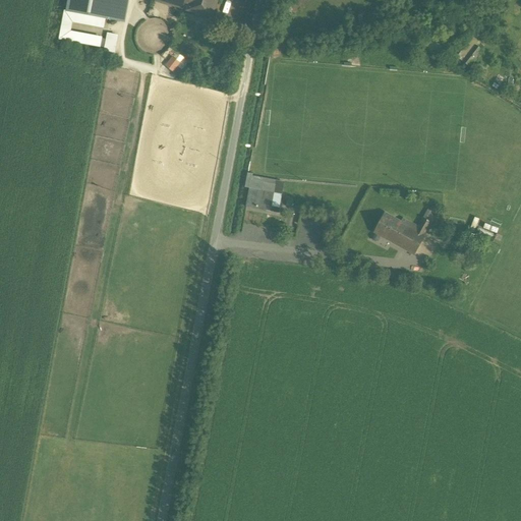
[(127,0),(69,0),(67,11),(124,22),(127,0)]
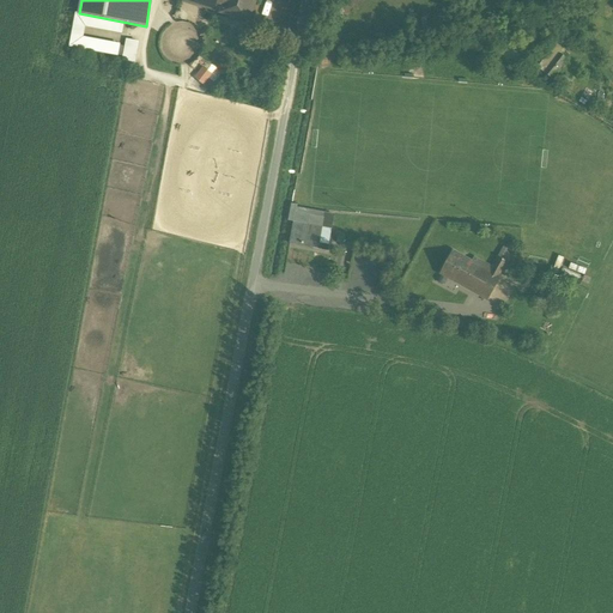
[(173,0),(214,13),(213,18),(242,28),(250,0),(173,0)]
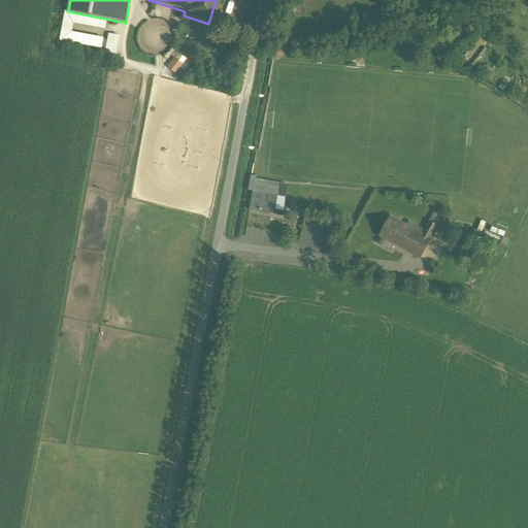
[(111,32),(108,51),(121,53),(124,35),(111,32)]
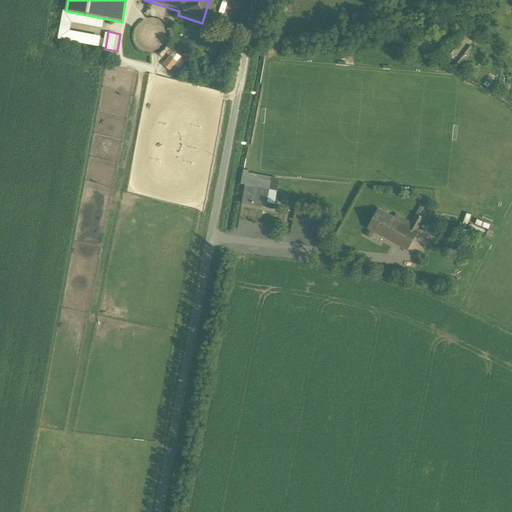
[(449,56),(455,61),(467,45),(470,41),(464,37),(449,56)]
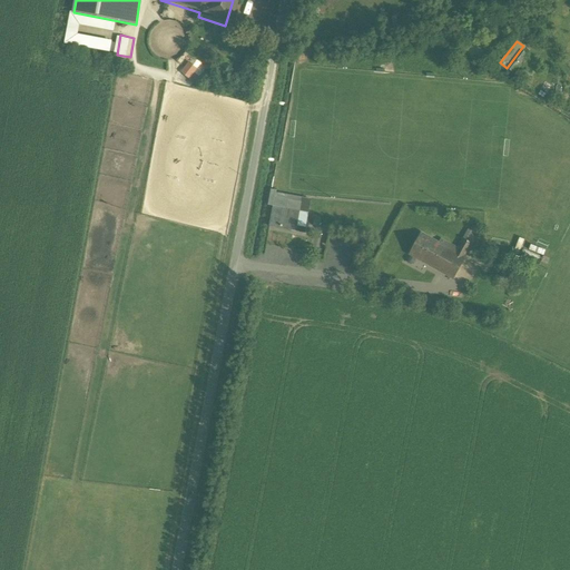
[(520,50),(507,68),(512,72),(527,55),(520,50)]
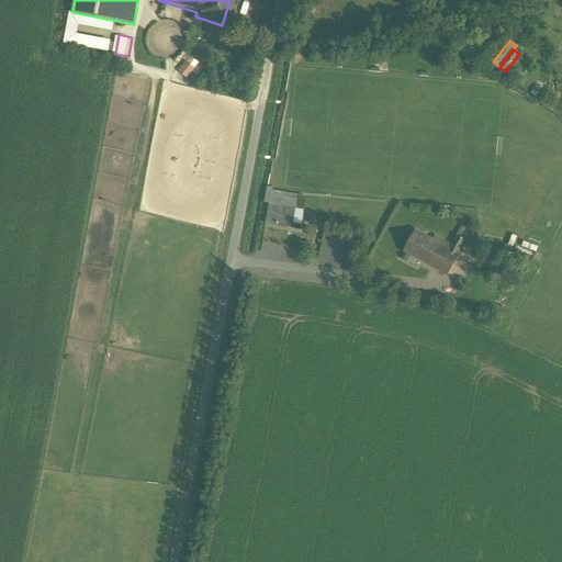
[(191,78),(203,64),(199,59),(194,64),(190,59),(181,69),(191,78)]
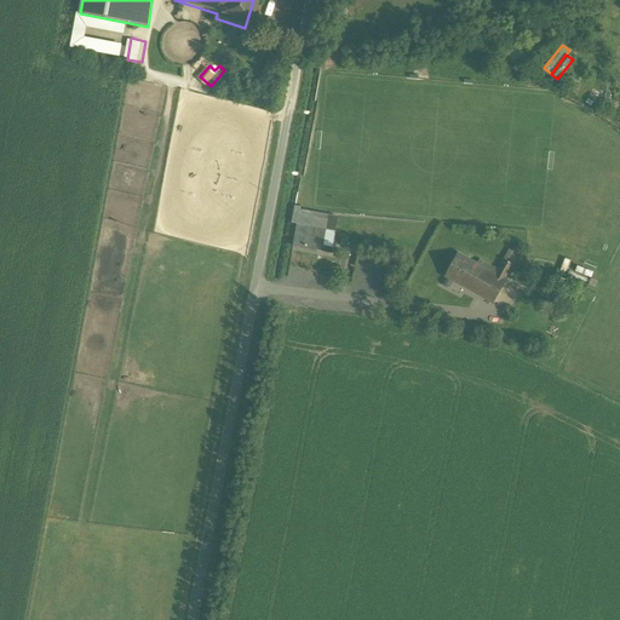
[(300,210),(299,214),(313,217),(327,220),(326,230),(322,246),(321,252),(332,253),(338,217),(300,210)]
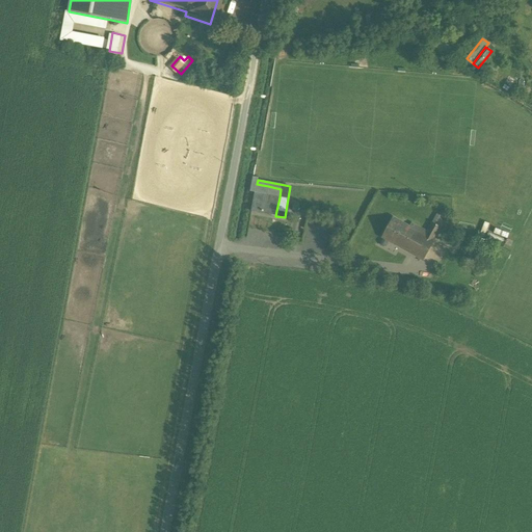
[(268,186),(257,184),(255,191),(251,212),(271,215),(272,210),(275,196),(266,194),(268,186)]
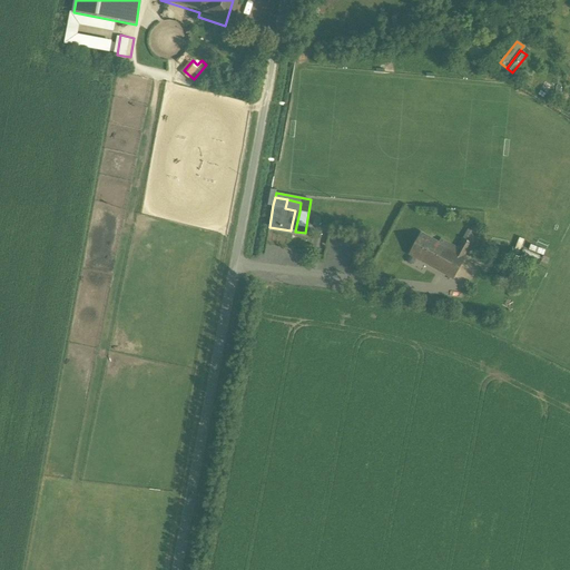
[(287,199),(285,208),(295,210),(300,212),(301,203),(287,199)]
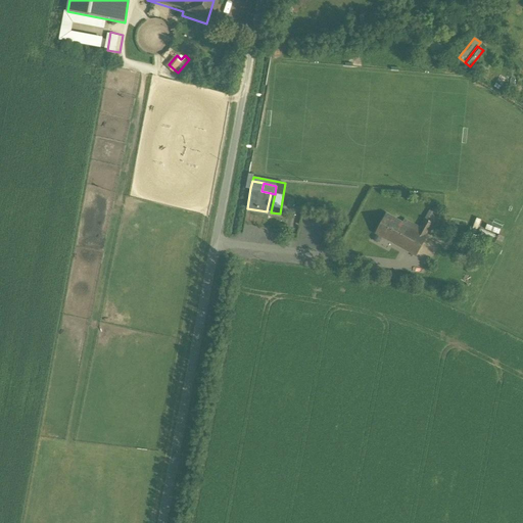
[(401,223),(386,214),(375,233),(417,256),(429,233),(428,233),(434,224),(424,219),(419,228),(403,220),(401,223)]
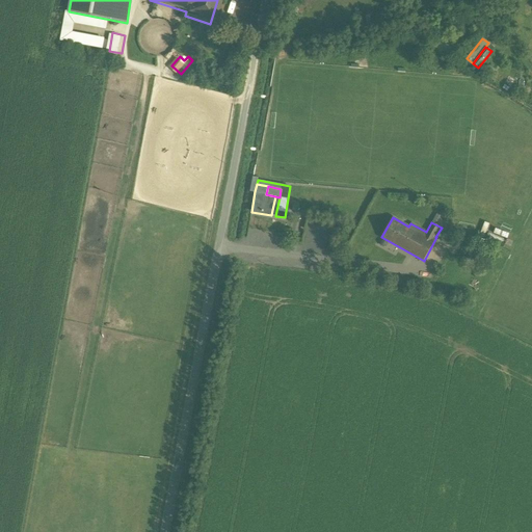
[(483,238),(485,223),(480,222),(477,237),(483,238)]
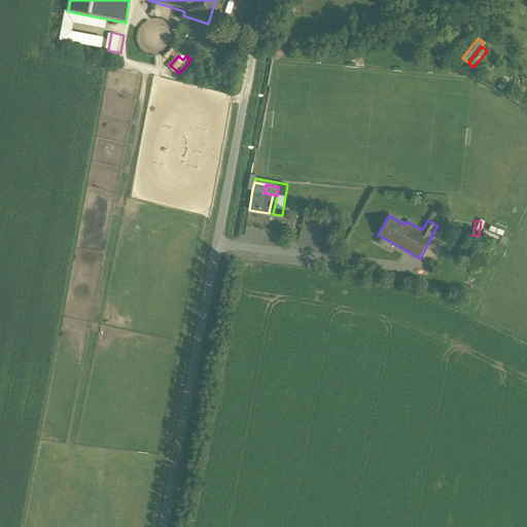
[(485,224),(480,238),(500,246),(505,234),(485,224)]
